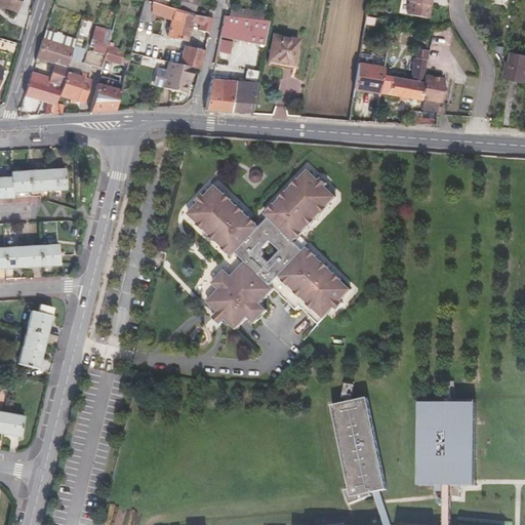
[(19,0),(0,0),(0,8),(1,9),(2,7),(17,11),(19,0)]
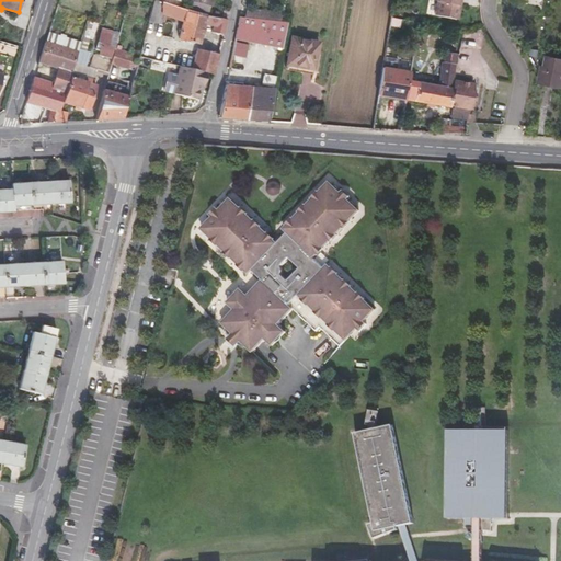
[(189,0),(191,0),(187,11),(207,15),(209,4),(210,0),(189,0)]
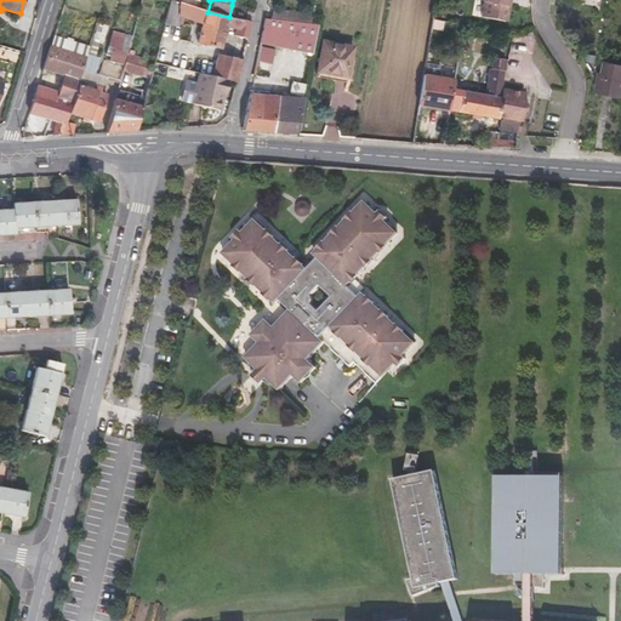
[(482,0),(482,3),(483,3),(480,17),(503,22),(506,20),(508,9),(506,6),(507,0),(482,0)]
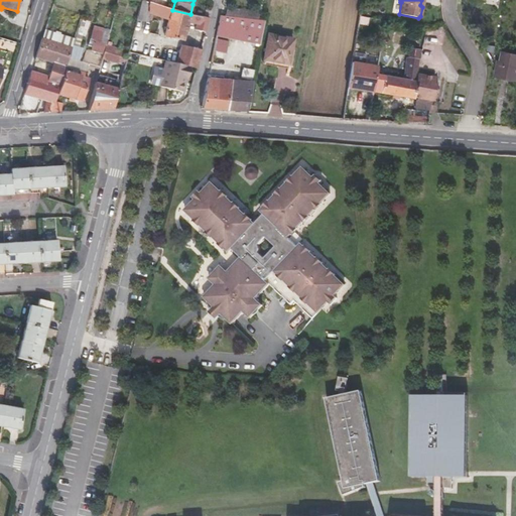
[(148,15),(167,20),(163,36),(183,41),(188,23),(195,24),(194,30),(206,32),(209,19),(190,14),(172,10),(169,9),(143,1),(141,1),(136,21),(147,23),(148,15)]
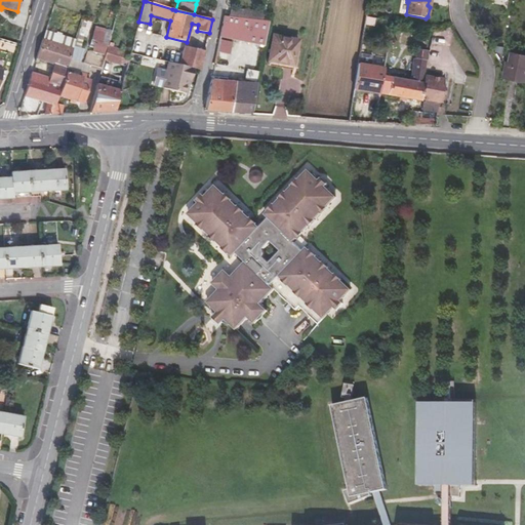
[(99,14),(96,24),(101,25),(102,25),(105,25),(105,24),(105,23),(105,22),(107,14),(108,9),(107,9),(102,8),(101,11),(99,14)]
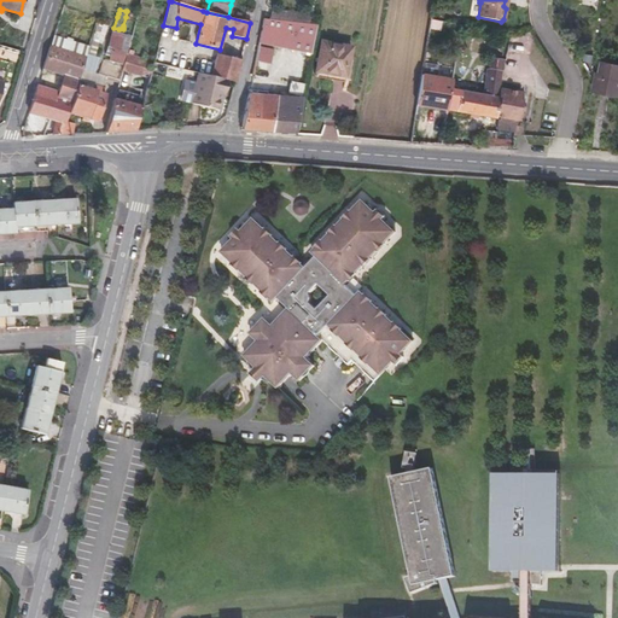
[(272,10),(270,19),(309,24),(310,15),(272,10)]
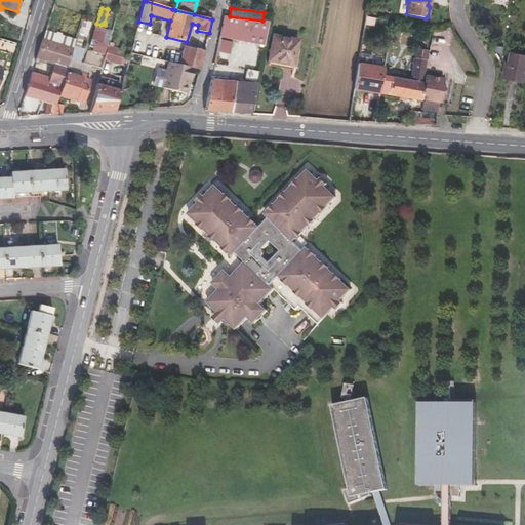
[(230,53),(234,41),(265,46),(269,21),(263,21),(230,16),(224,16),(216,51),(230,53)]
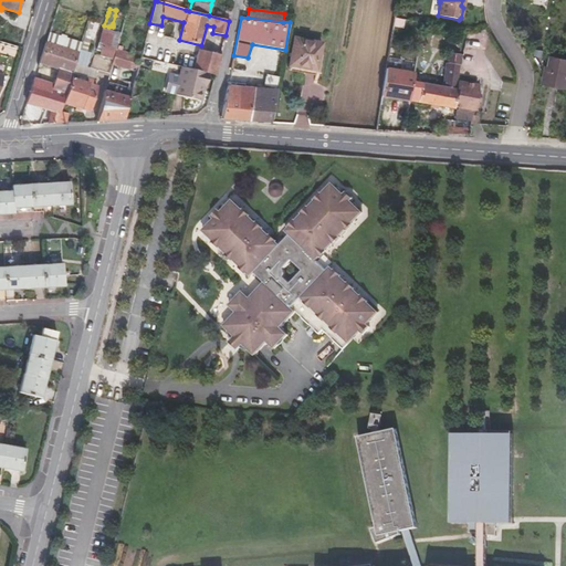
[(95,22),(88,20),(82,42),(79,50),(85,52),(90,40),(93,40),(96,29),(93,28),(95,22)]
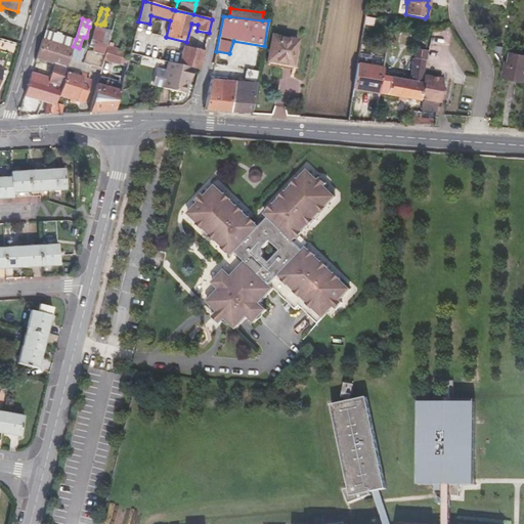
[(102,53),(104,43),(99,42),(101,30),(94,28),(90,40),(88,47),(92,48),(92,50),(102,53)]
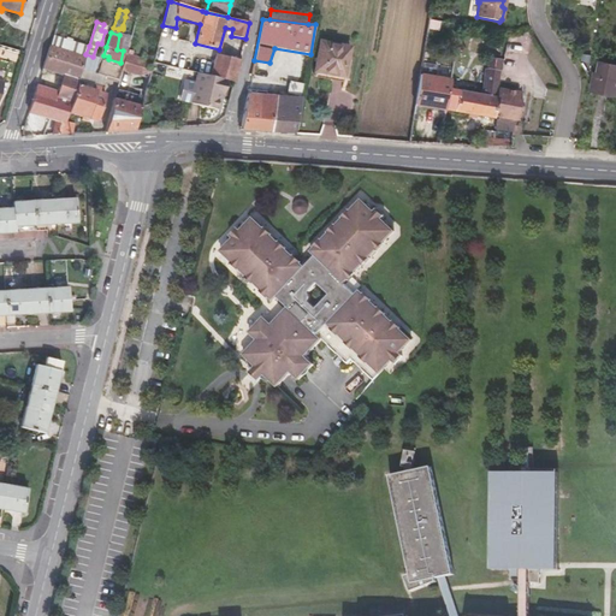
[(49,45),(86,57),(86,54),(89,46),(53,34),(49,45)]
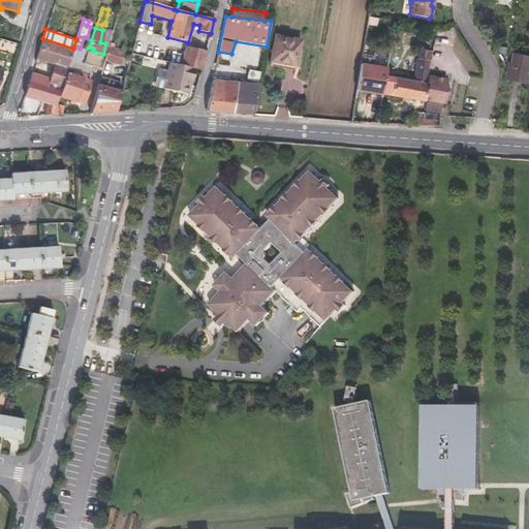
[(109,32),(102,30),(100,42),(105,43),(109,32)]
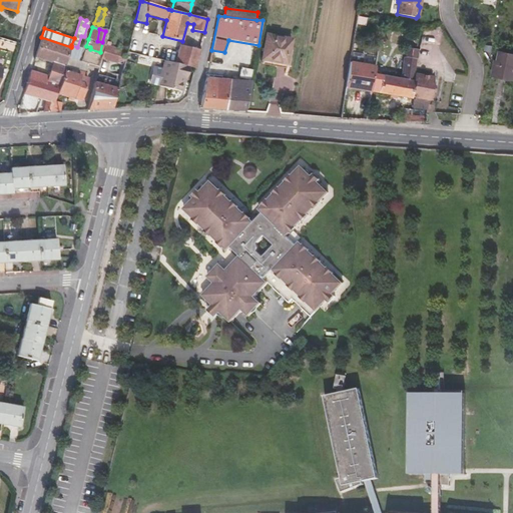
[(266,34),(262,60),(288,64),(293,39),(266,34)]
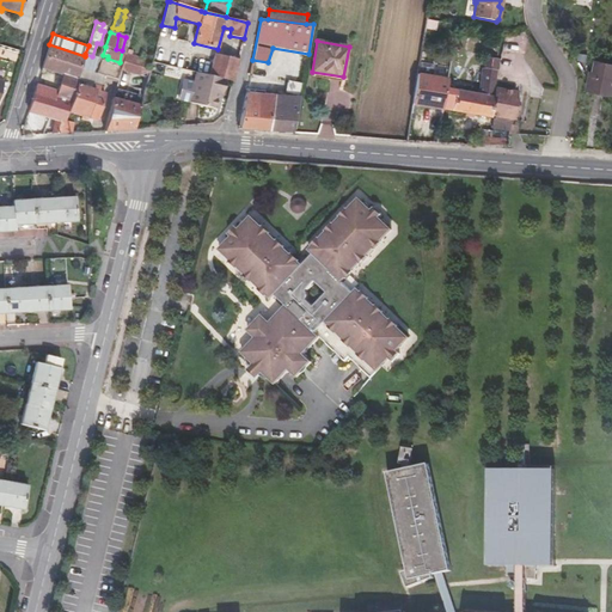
[(75,84),(77,80),(80,68),(85,56),(49,44),(41,69),(62,75),(54,98),(42,93),(44,86),(36,84),(34,91),(28,111),(55,120),(50,134),(60,134),(65,120),(67,110),(75,84)]
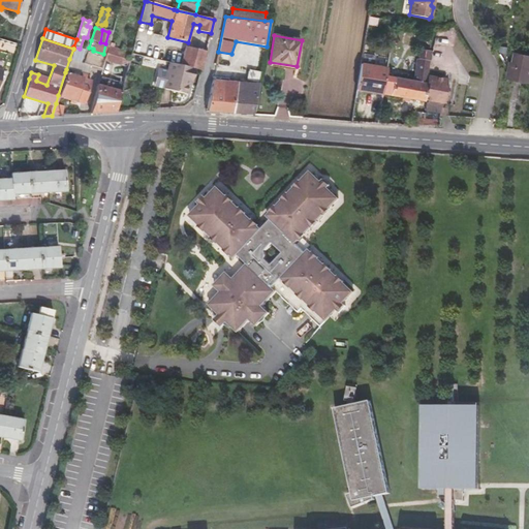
[(105,56),(103,61),(115,64),(119,50),(107,45),(105,56)]
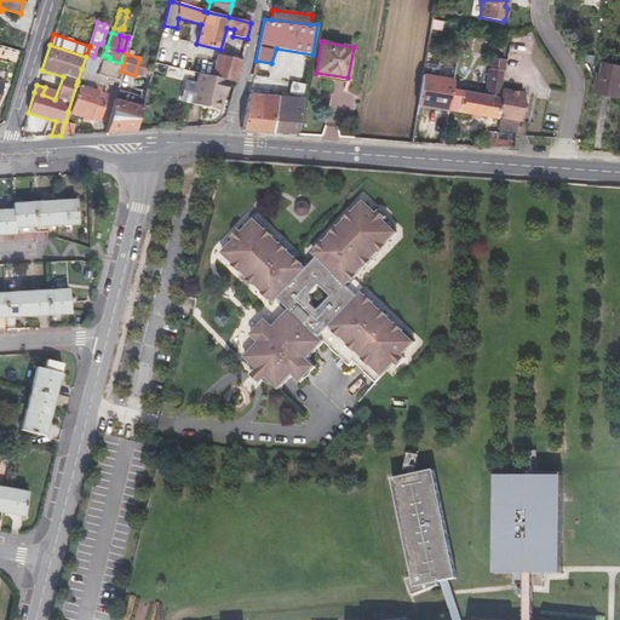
[(93,57),(86,55),(86,57),(81,69),(95,73),(98,58),(93,57)]
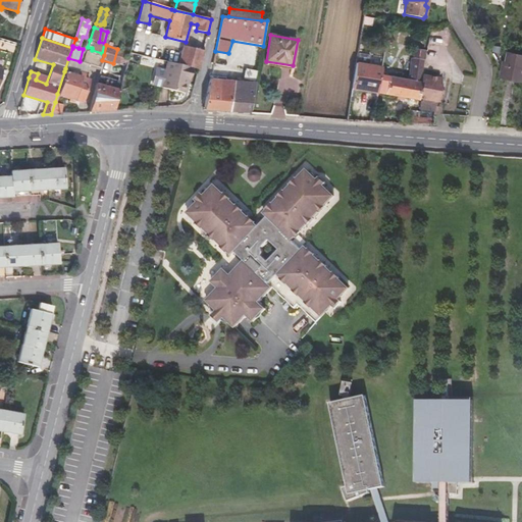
[(183,46),(177,64),(192,67),(195,68),(199,69),(204,51),(183,46)]
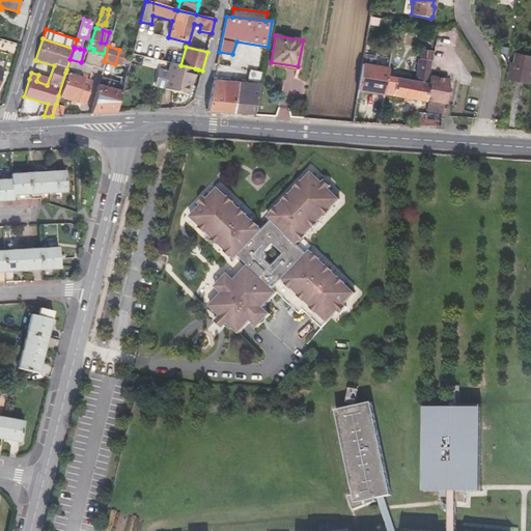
[(442,111),(443,105),(446,87),(440,86),(428,83),(431,61),(430,61),(432,51),(421,49),(420,60),(418,60),(415,81),(387,76),(388,68),(362,63),(358,90),(428,103),(427,112),(442,115),(442,111)]
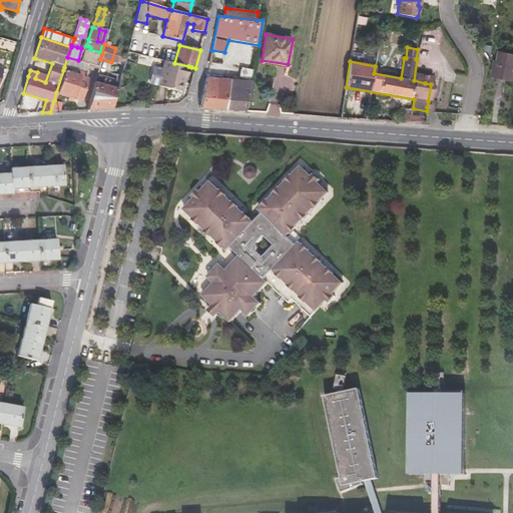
[(123,66),(127,51),(116,48),(115,48),(111,62),(113,63),(123,66)]
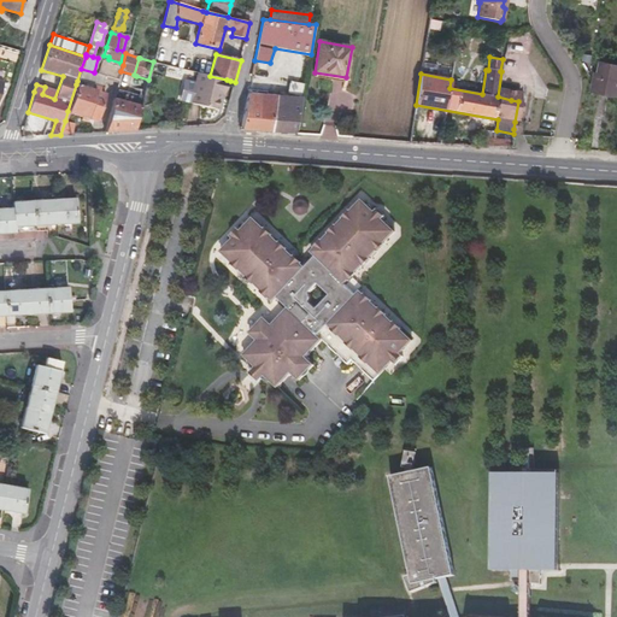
[(98,74),(105,76),(118,80),(121,71),(123,65),(103,59),(98,74)]
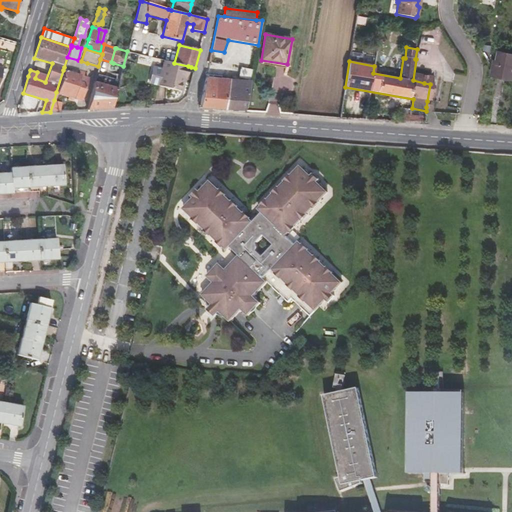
[(511,54),(499,52),(497,61),(495,61),(492,76),(511,80),(511,54)]
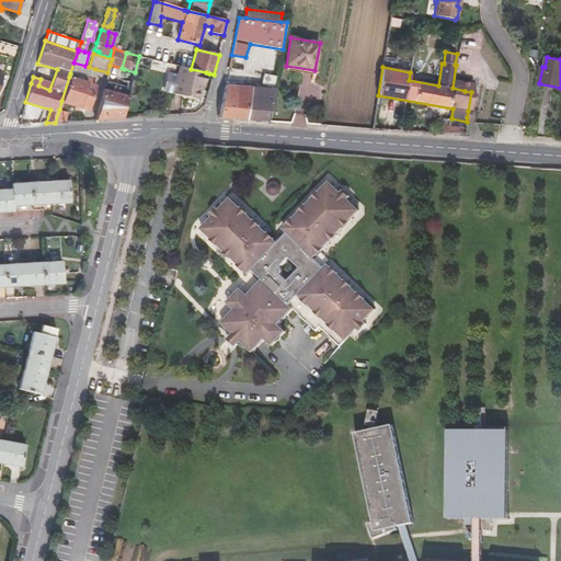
[(92,80),(95,69),(89,67),(86,66),(73,63),(70,73),(69,77),(87,82),(89,79),(92,80)]
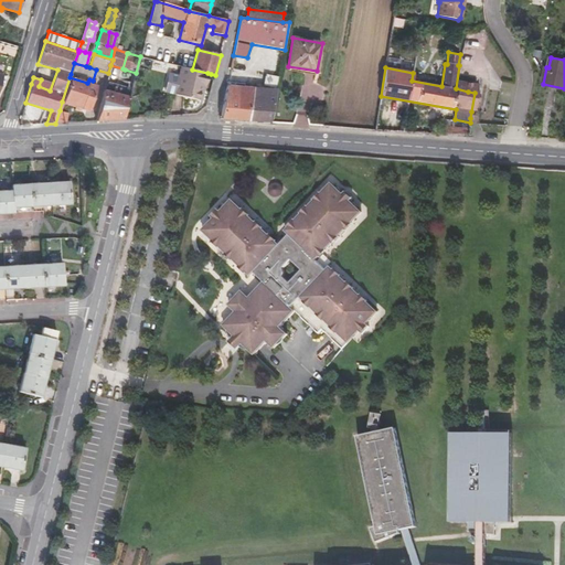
[(204,87),(208,73),(192,70),(184,67),(178,96),(201,102),(204,87)]
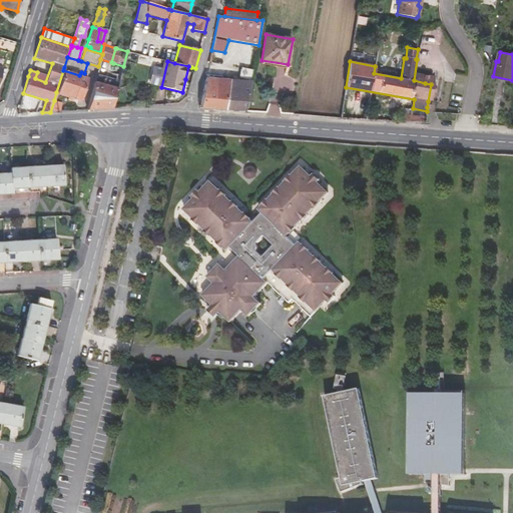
[(113,63),(110,74),(120,77),(123,66),(113,63)]
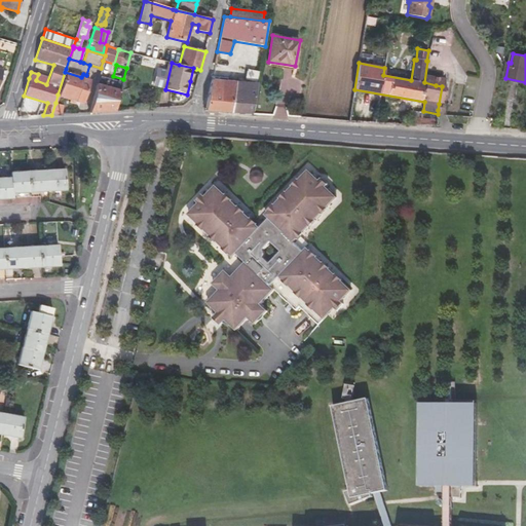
[(90,80),(81,77),(65,72),(58,95),(70,99),(75,101),(83,103),(90,80)]
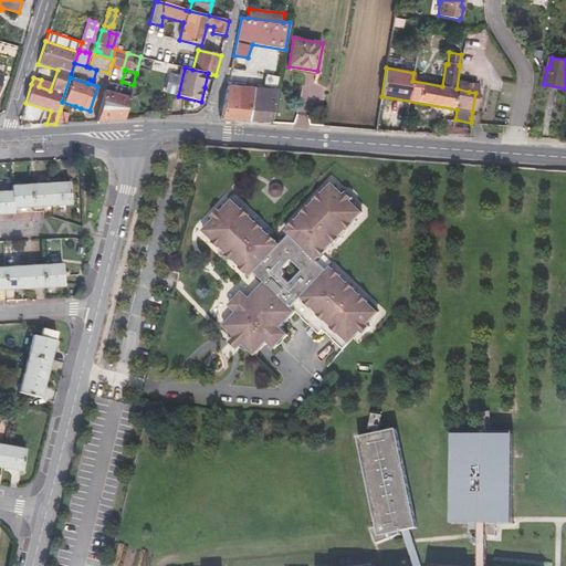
[(118,93),(104,90),(96,122),(112,121),(124,119),(133,85),(122,82),(118,93)]
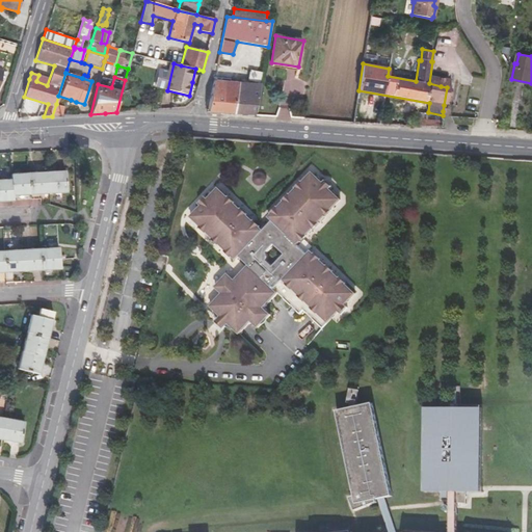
[(239,83),(214,81),(208,111),(208,112),(233,114),(239,83)]
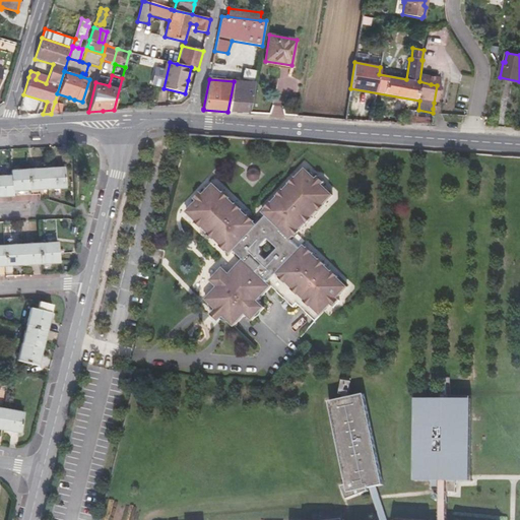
[(255,83),(234,81),(228,112),(229,112),(238,113),(249,113),(255,83)]
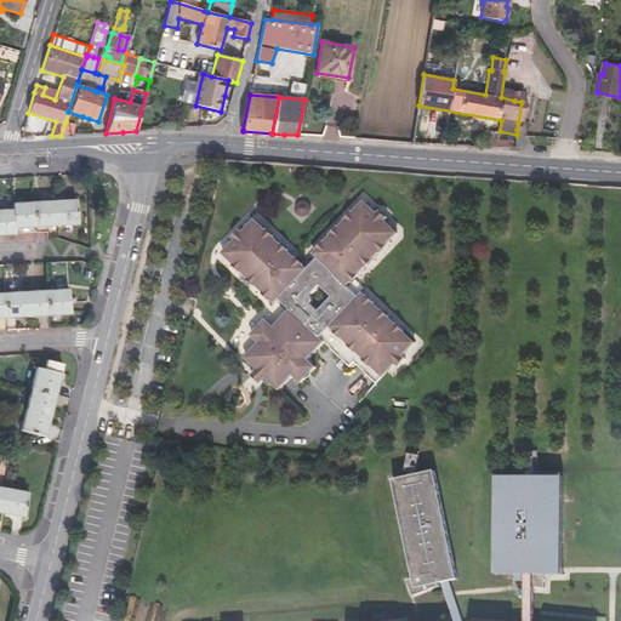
[(74,124),(66,121),(61,136),(68,135),(72,135),(74,124)]
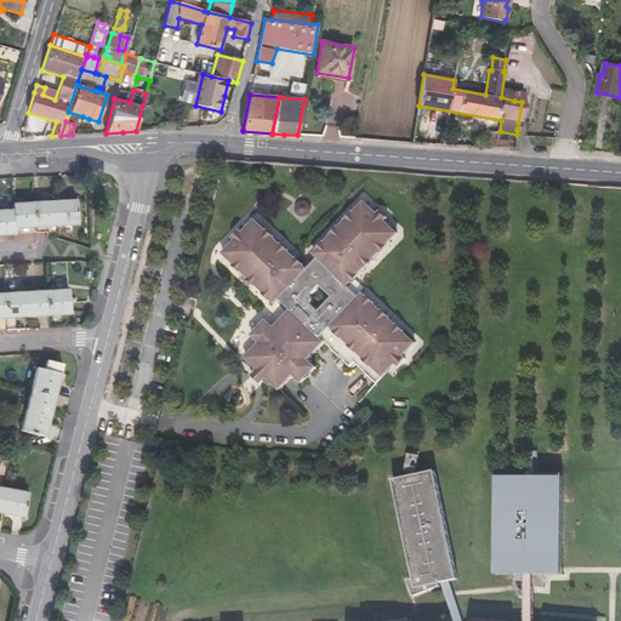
[(499,140),(488,138),(488,147),(514,149),(516,141),(499,140)]
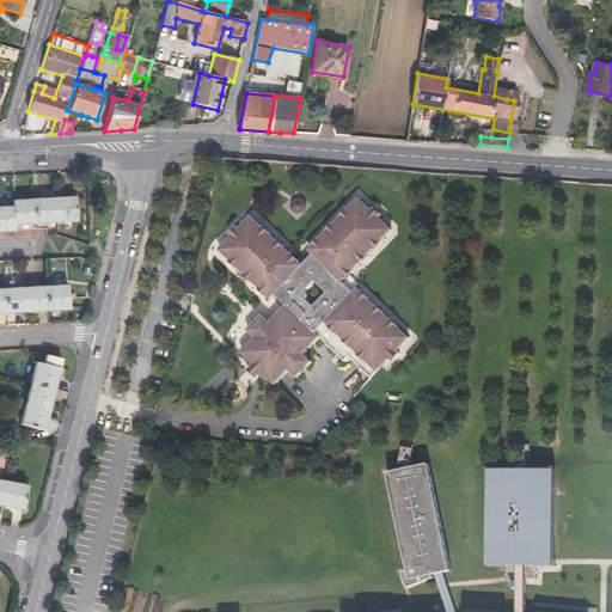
[(35,224),(46,222),(77,221),(74,196),(11,200),(11,206),(0,206),(0,231),(14,231),(14,225),(35,224)]
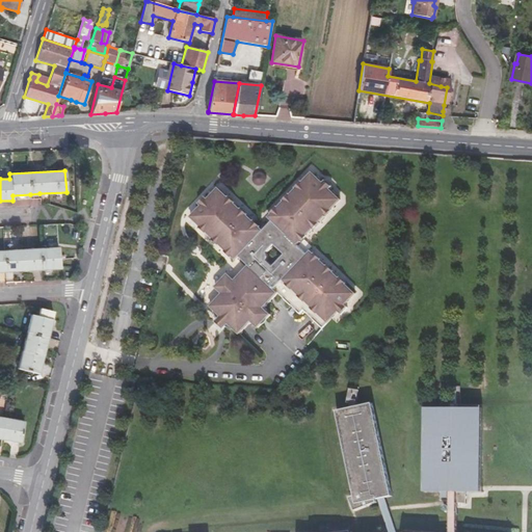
[(223,295),(212,308),(221,317),(220,320),(229,327),(231,325),(241,335),(253,322),(260,328),(271,316),(265,310),(280,294),(301,315),(304,312),(324,329),(341,313),(344,315),(350,308),(348,304),(357,294),(336,272),(336,271),(329,265),(328,266),(313,253),(310,255),(299,245),(314,230),(315,230),(322,223),(321,221),(341,200),(338,195),(330,189),(333,187),(326,180),(324,183),(312,173),(292,194),(290,194),(284,200),(285,202),(270,217),(273,221),(264,232),(248,217),(249,215),(242,209),(241,210),(218,189),(209,201),(206,197),(200,205),(202,207),(191,218),(214,239),(213,240),(220,247),(221,246),(237,261),(240,258),(249,267),(236,283),(229,276),(217,288),(223,295)]
